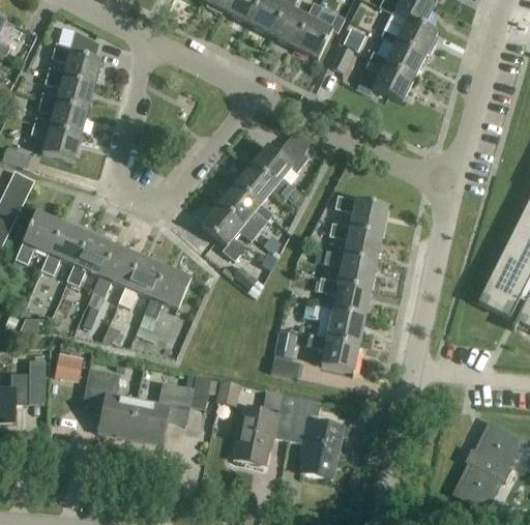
[(201,0),(201,1),(224,12),(230,0),(201,0)]
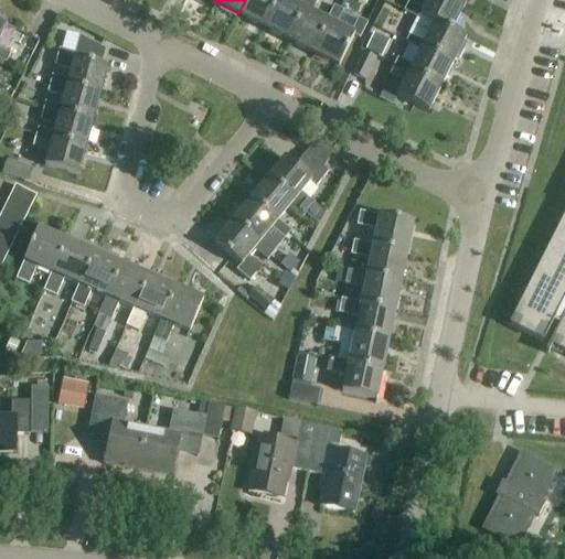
[(245,0),(238,13),(264,25),(276,0),(245,0)]
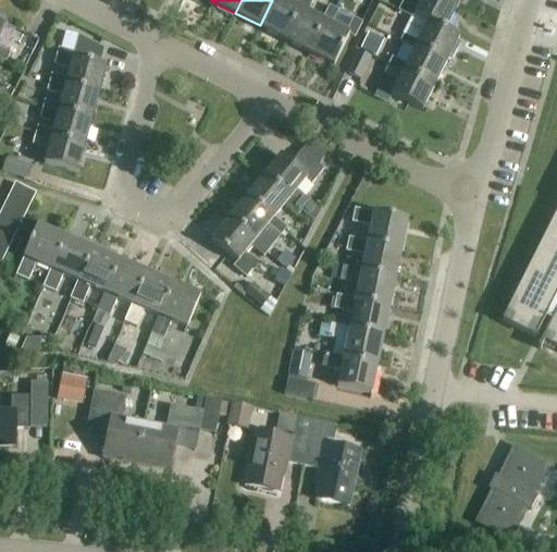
[(272,0),(260,25),(284,38),(299,7),(306,10),(311,0),(291,0),(289,2),(285,0),(272,0)]
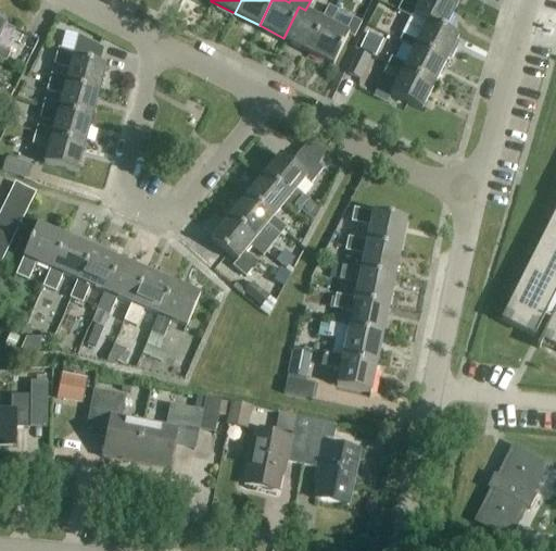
[(416,7),(403,0),(401,0),(396,9),(412,16),(413,13),(416,7)]
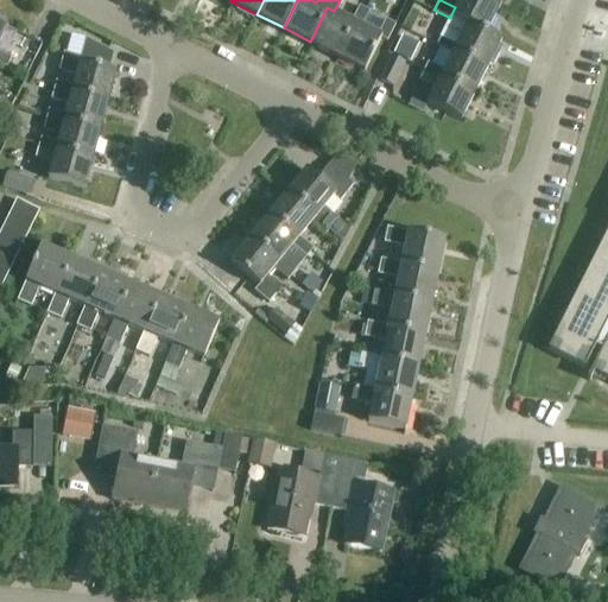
[(458,0),(455,7),(451,14),(466,21),(466,20),(486,31),(486,30),(499,4),(491,0),(458,0)]
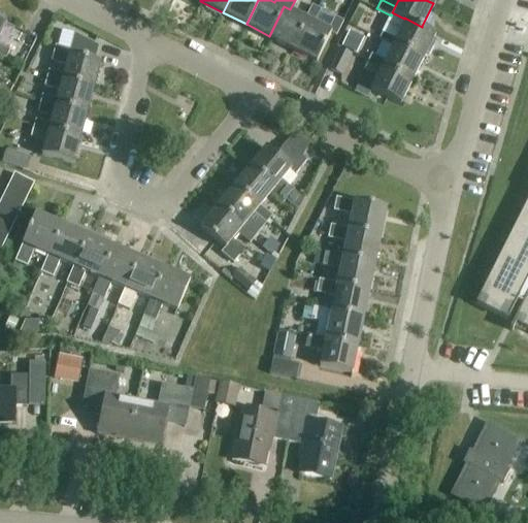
[(304,17),(290,9),(284,6),(269,36),(292,47),(307,19),(312,21),(320,7),(311,3),(304,17)]
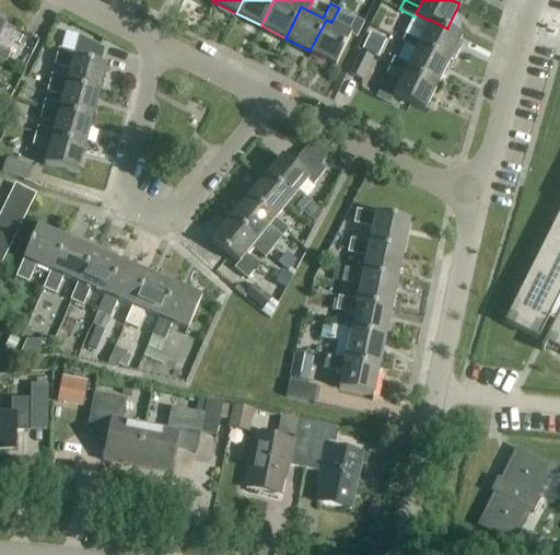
[(347,30),(331,22),(326,20),(310,50),(335,62),(350,32),(356,35),(363,20),(354,15),(347,30)]
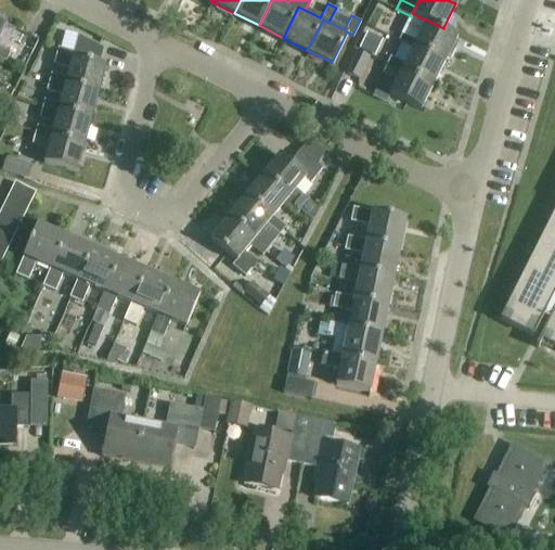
[(0,32),(5,21),(0,17),(0,56),(4,59),(12,43),(0,37),(0,32)]
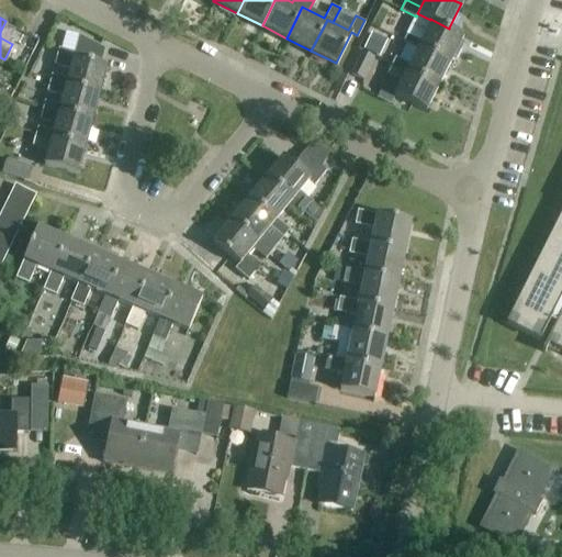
[(430,19),(430,20),(422,37),(418,44),(450,59),(462,34),(449,28),(449,29),(430,19)]
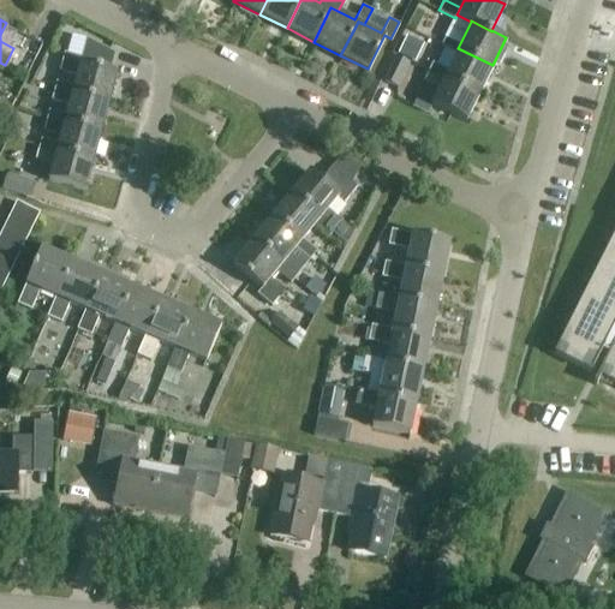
[(423,41),(406,33),(398,51),(415,59),(423,41)]
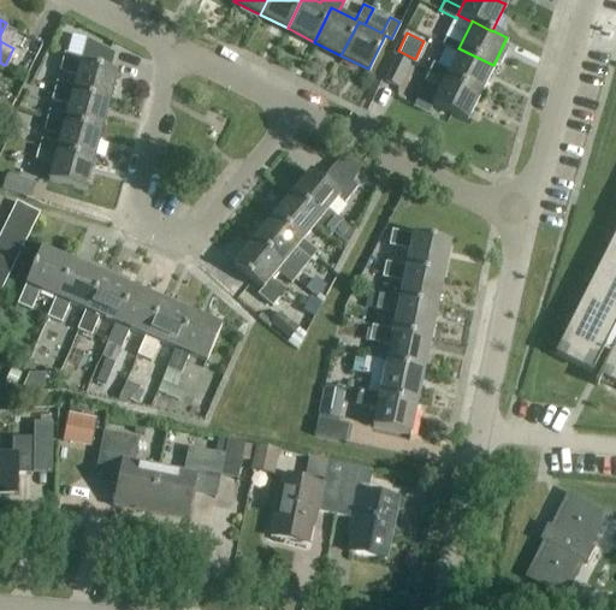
[(458,48),(462,41),(446,33),(440,43),(456,51),(449,67),(445,75),(479,92),(493,65),(458,48)]
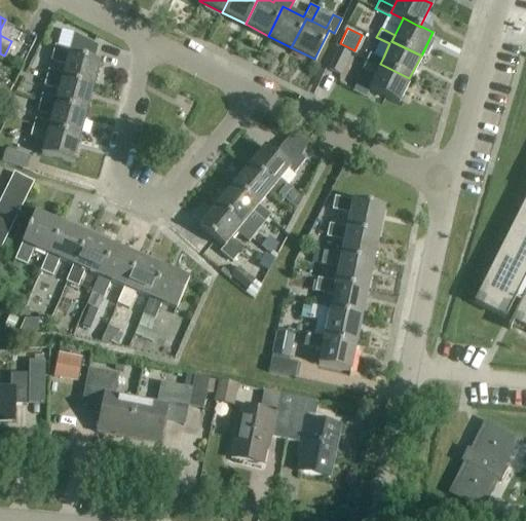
[(73,30),(68,46),(54,42),(49,60),(65,63),(62,71),(61,78),(92,86),(99,61),(94,60),(98,43),(73,30)]
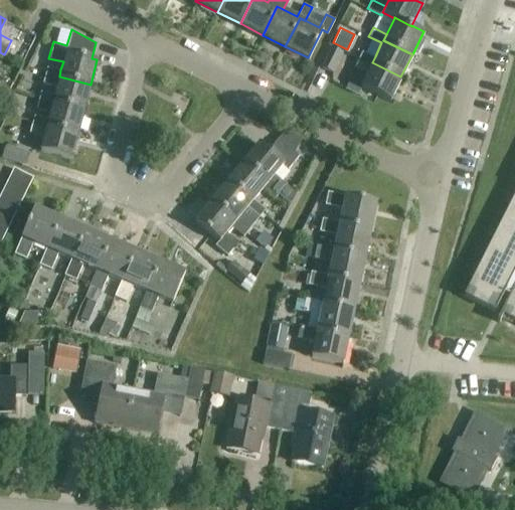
[(321,64),(333,70),(343,50),(331,44),(321,64)]
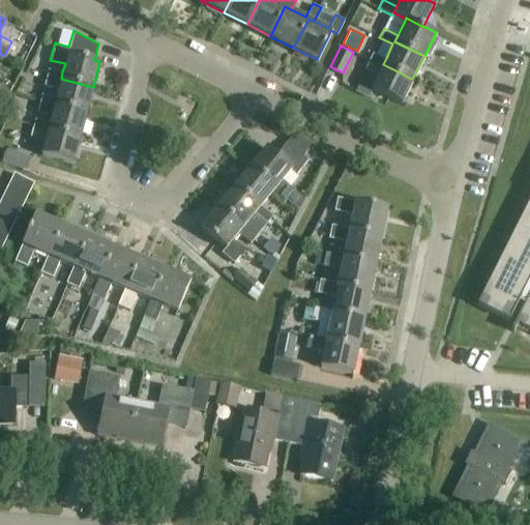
[(383,64),(386,58),(373,51),(365,66),(378,73),(371,88),(401,103),(412,79),(383,64)]
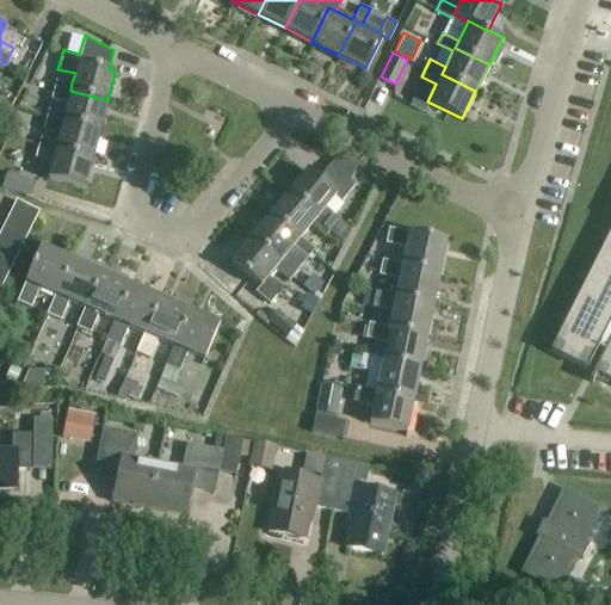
[(72,82),(55,78),(50,97),(67,102),(65,111),(62,118),(100,129),(107,100),(71,91),(72,82)]
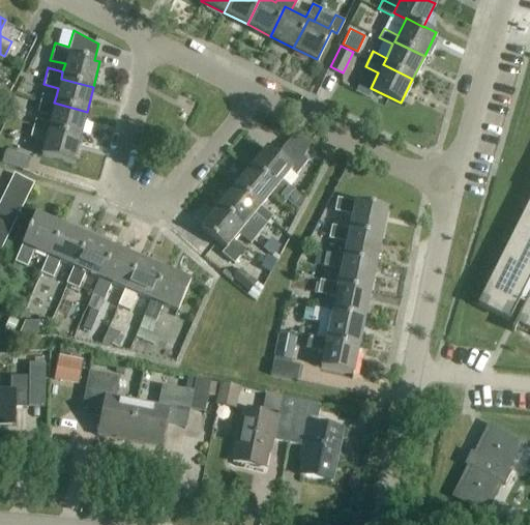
[(41,92),(38,103),(36,110),(52,114),(50,121),(48,127),(80,137),(87,112),(54,103),(56,96),(41,92)]
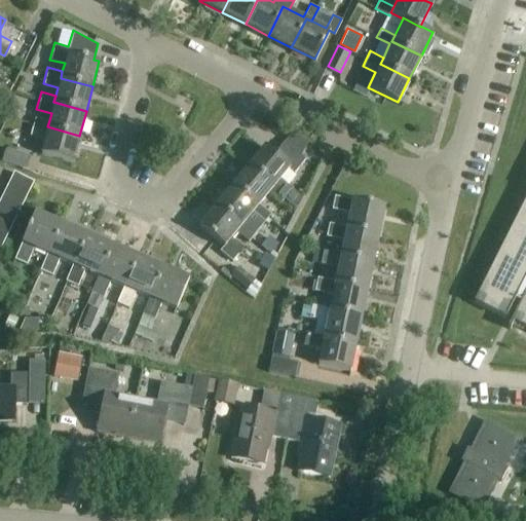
[(12,98),(8,112),(20,115),(23,100),(12,98)]
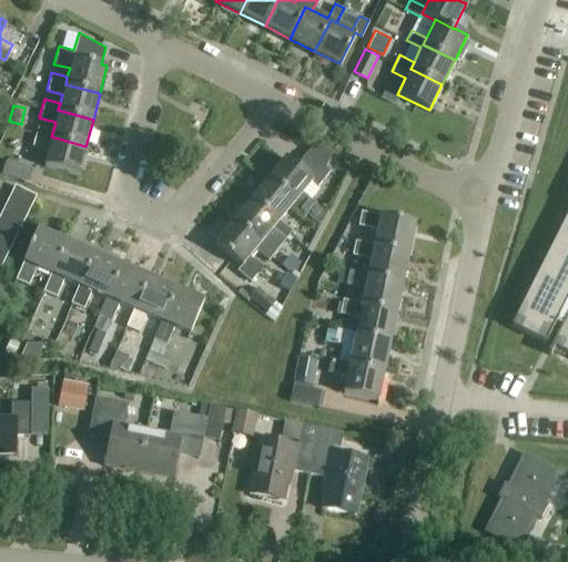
[(53,130),(37,125),(32,143),(48,147),(43,164),(79,173),(85,146),(51,136),(53,130)]
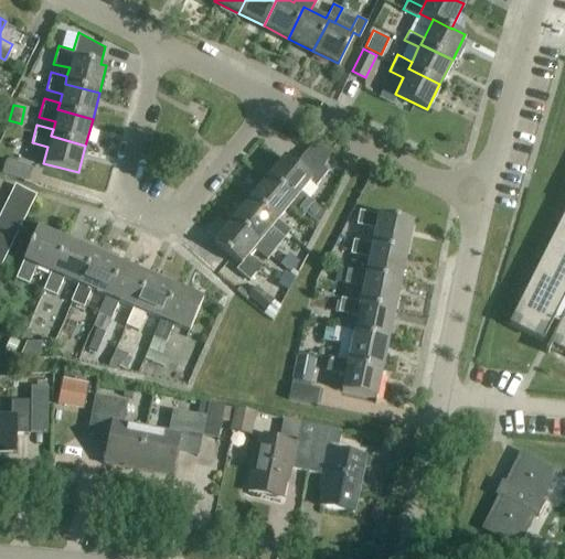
[(294,163),(284,154),(265,176),(292,199),(288,204),(301,215),(313,201),(300,190),(310,178),(317,182),(328,169),(305,150),(294,163)]
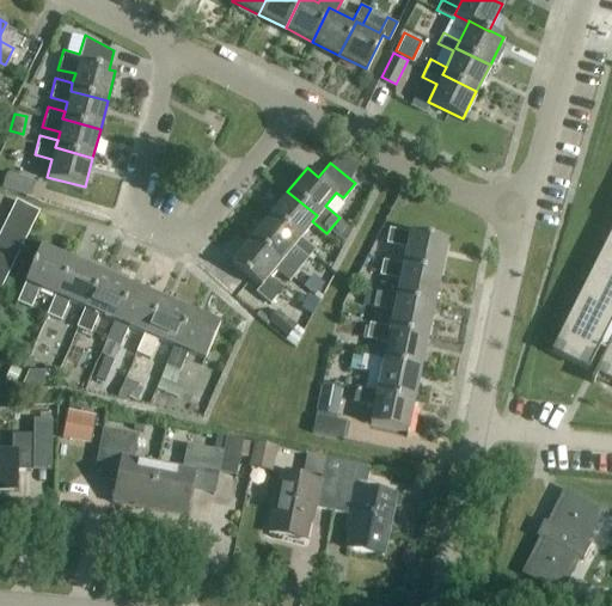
[(31,177),(6,170),(1,184),(26,191),(31,177)]
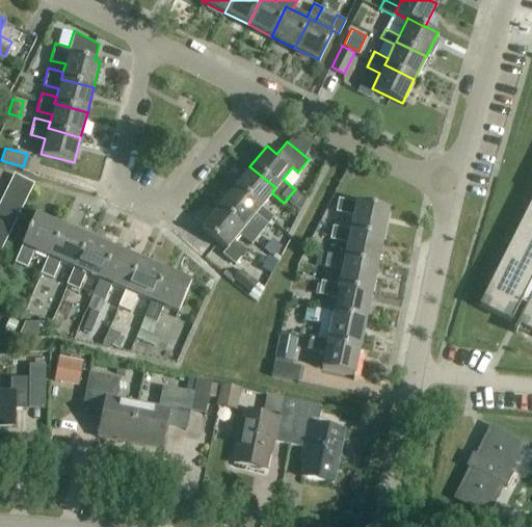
[(275,187),(249,166),(233,186),(259,208),(255,212),(261,217),(267,222),(273,215),(261,205),(271,192),(275,187)]
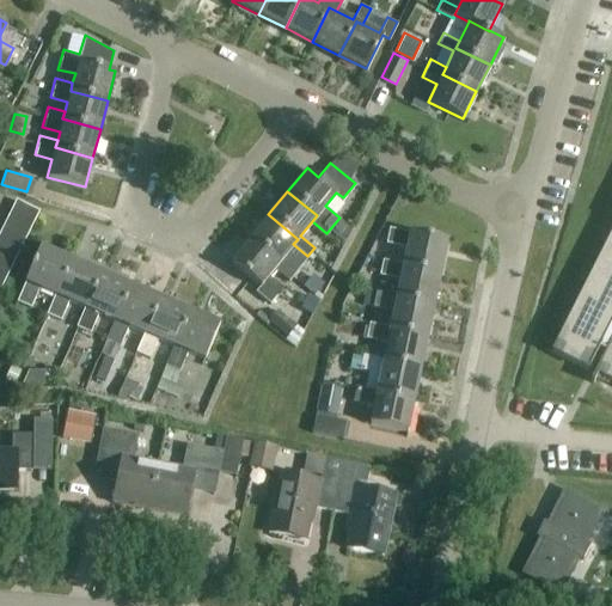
[(10,208),(32,220),(38,209),(16,197),(10,208)]
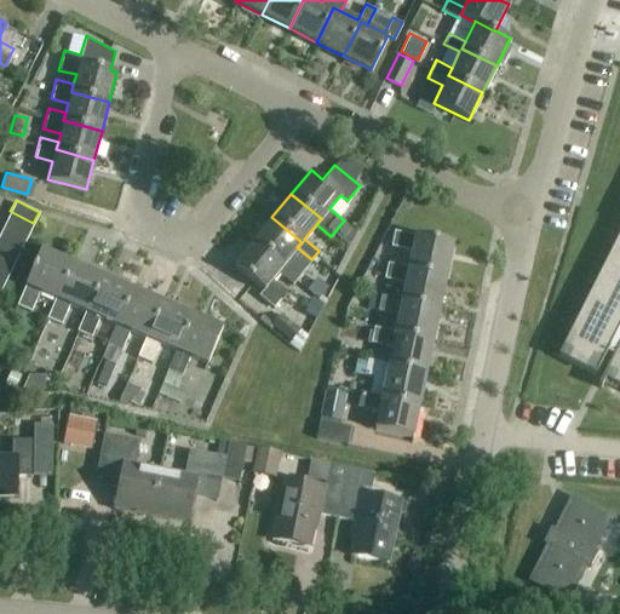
[(33,223),(10,211),(5,223),(28,234),(33,223)]
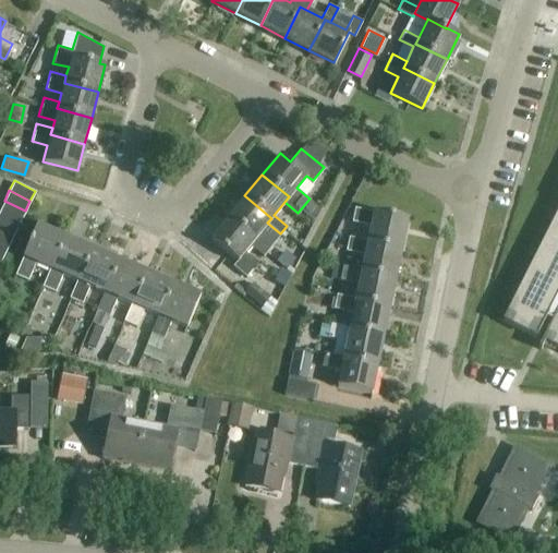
[(244,195),(228,216),(254,239),(250,243),(263,254),(269,247),(264,242),(269,236),(268,236),(274,228),(267,223),(271,218),(244,195)]
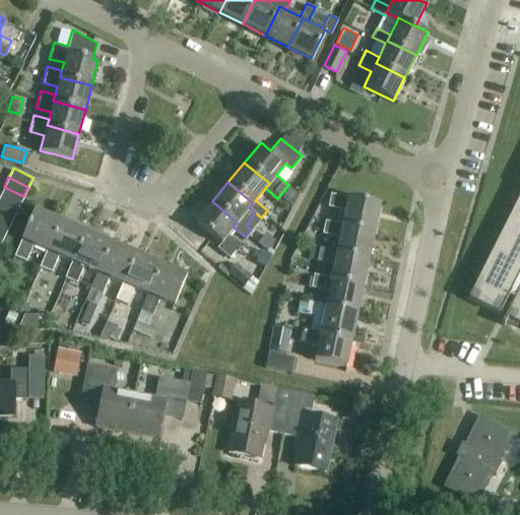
[(4,187),(0,193),(0,196),(18,205),(23,196),(4,187)]
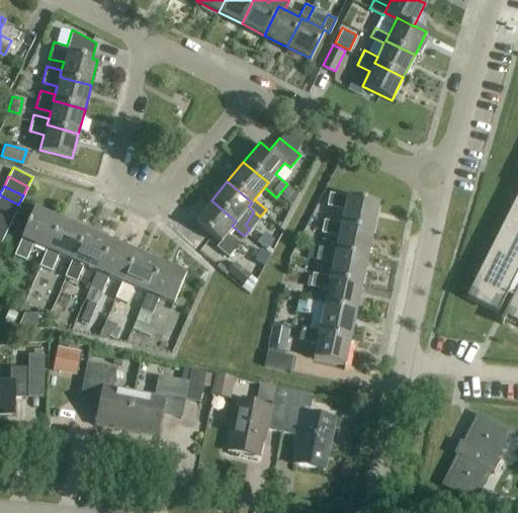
[(372,230),(377,202),(329,191),(326,204),(344,207),(341,222),(341,223),(372,230)]
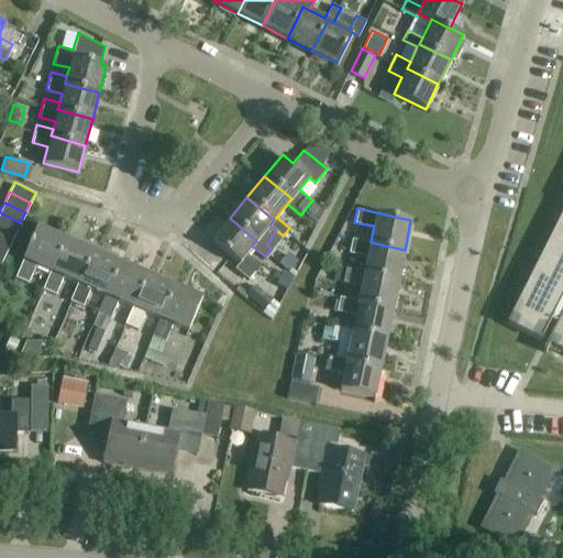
[(562,210),(507,321),(540,338),(562,292),(562,210)]
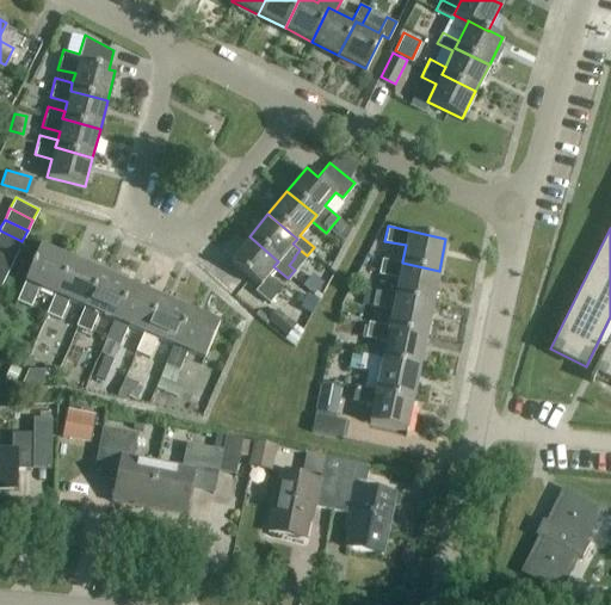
[(22,241),(0,230),(0,245),(16,253),(22,241)]
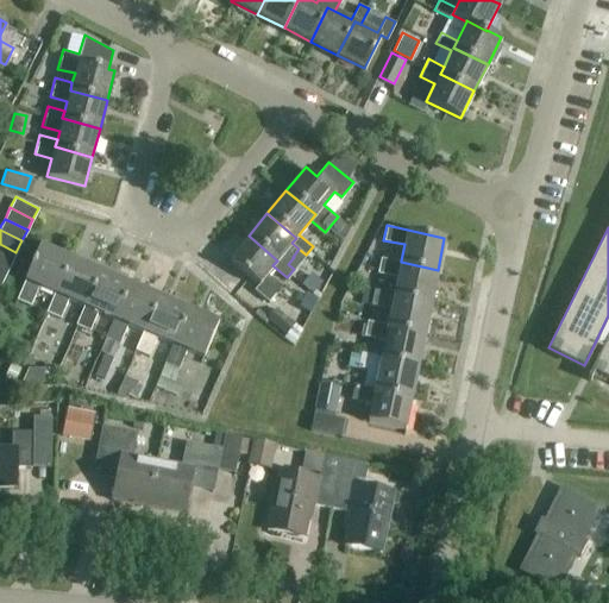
[(249,236),(228,259),(258,283),(253,288),(268,300),(275,291),(269,287),(275,281),(267,274),(272,265),(277,261),(249,236)]
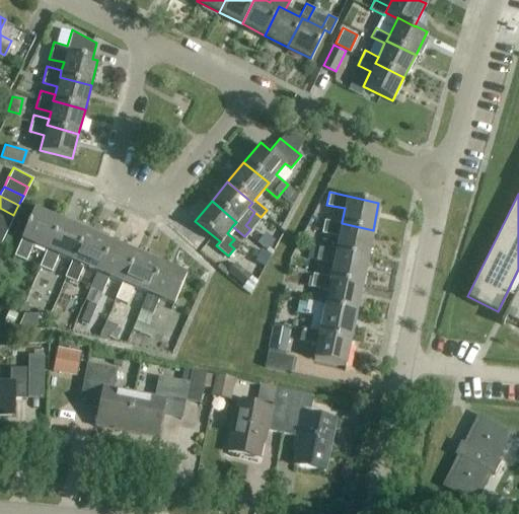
[(13,215),(0,208),(0,219),(9,224),(13,215)]
